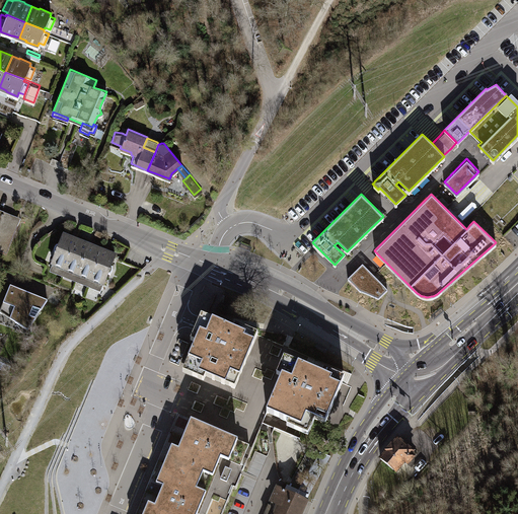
[(466,229),(469,225),(449,205),(446,209),(466,229)]
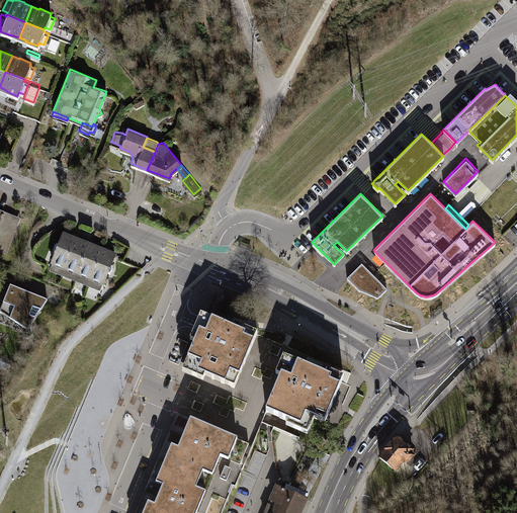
[(9,210),(3,208),(0,216),(0,247),(6,250),(9,243),(6,242),(10,232),(13,233),(17,222),(14,221),(17,214),(9,210)]
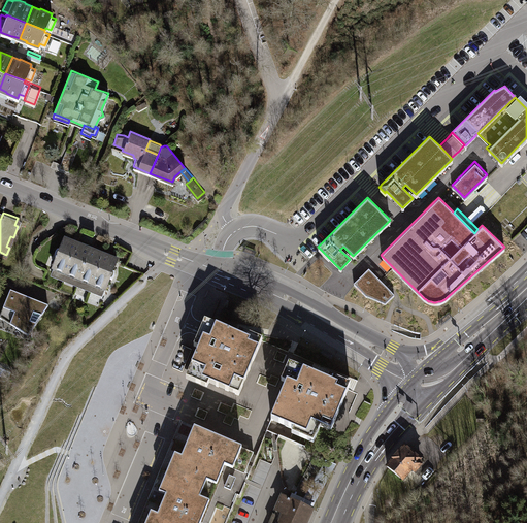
[(76,241),(64,236),(59,247),(58,246),(56,248),(55,249),(55,251),(55,253),(57,254),(53,264),(54,265),(51,272),(63,276),(76,241)]
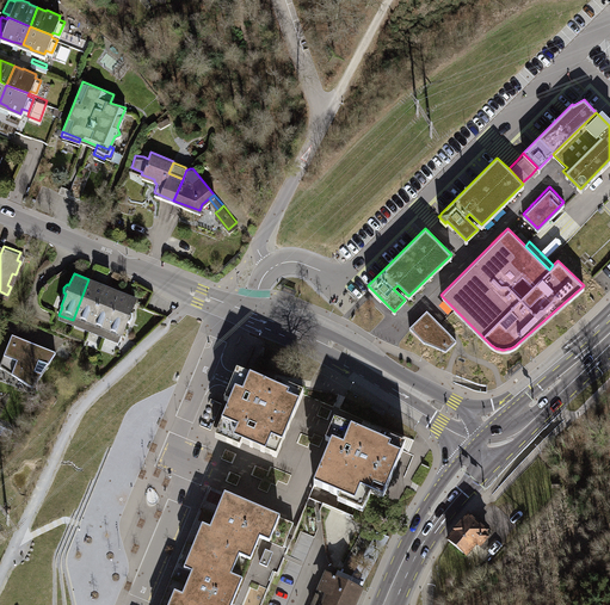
[(104,285),(88,279),(73,320),(74,321),(78,313),(91,319),(104,285)]
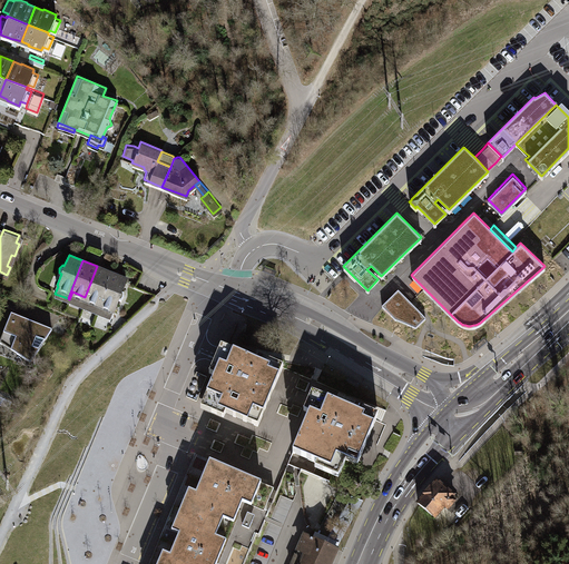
[(111,271),(97,266),(85,297),(97,302),(94,309),(96,309),(111,271)]
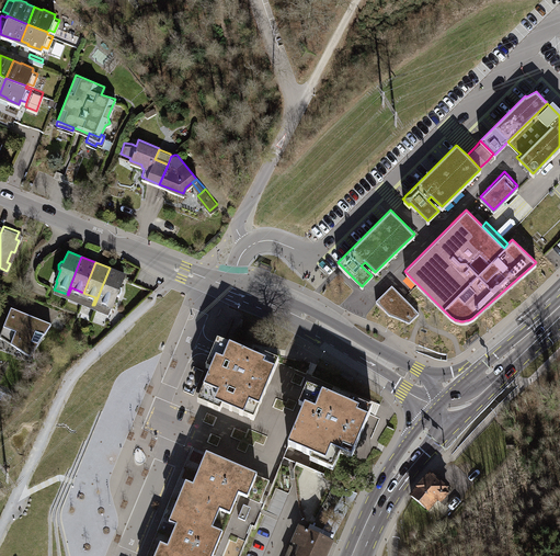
[(124,273),(110,268),(94,305),(107,310),(110,303),(112,304),(116,292),(118,293),(120,292),(121,290),(122,287),(121,285),(120,284),(124,273)]
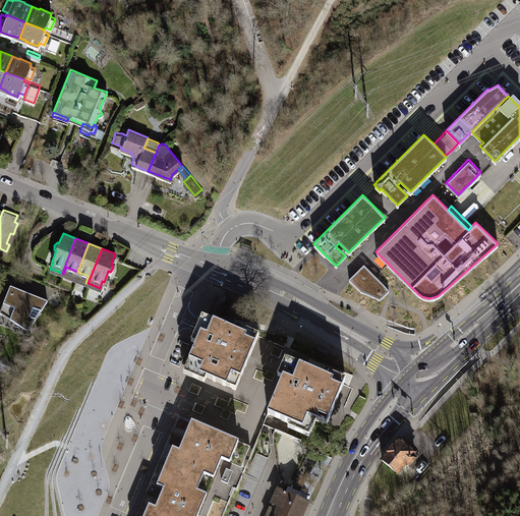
[(363,264),(348,279),(360,290),(380,298),(388,289),(363,264)]
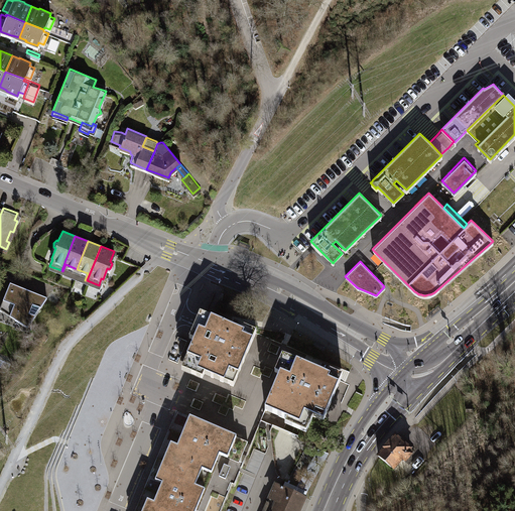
[(9,280),(0,302),(0,306),(27,325),(46,294),(9,280)]
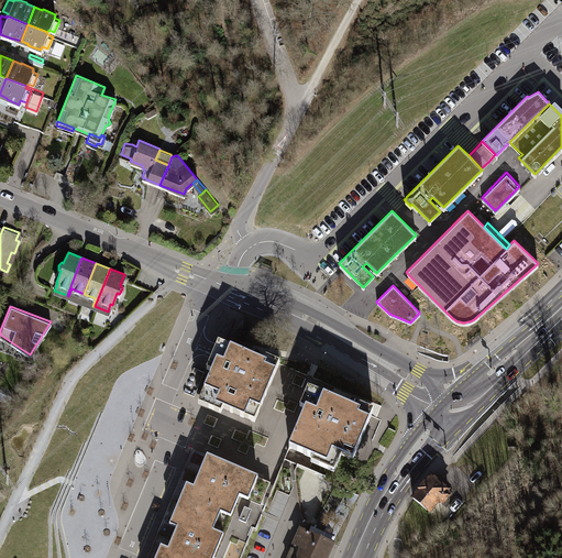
[(216,356),(222,340),(217,338),(213,346),(210,353),(216,356)]
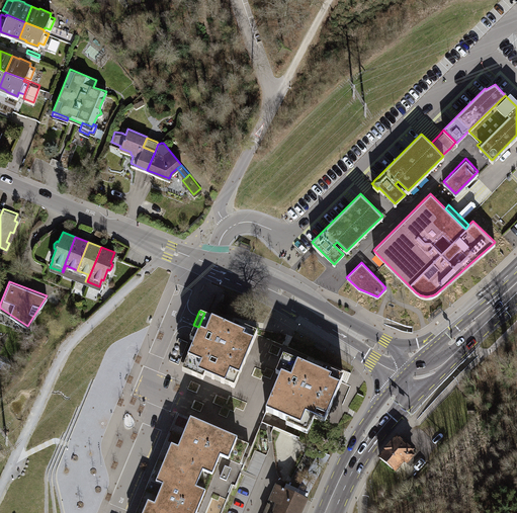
[(233,324),(204,313),(198,327),(193,325),(189,336),(194,338),(185,359),(194,363),(191,371),(202,375),(204,371),(234,383),(256,329),(245,324),(243,328),(233,324)]
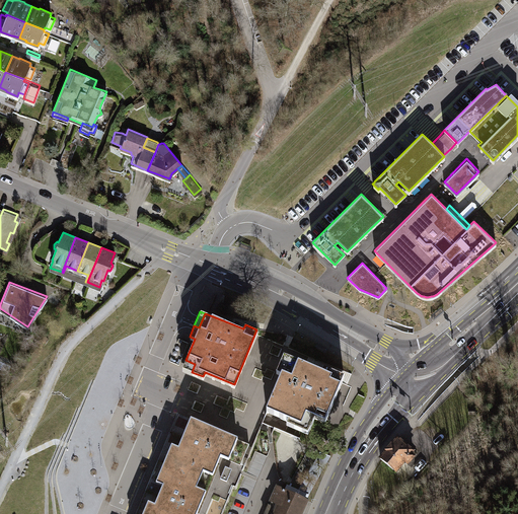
[(243,328),(245,324),(234,319),(233,324),(243,328)]
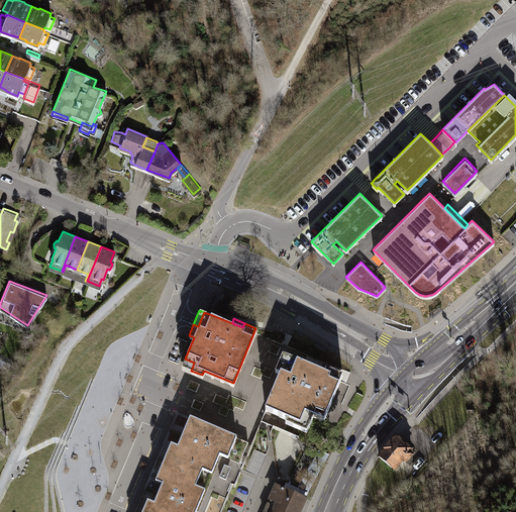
[(323,347),(325,343),(316,338),(314,341),(323,347)]
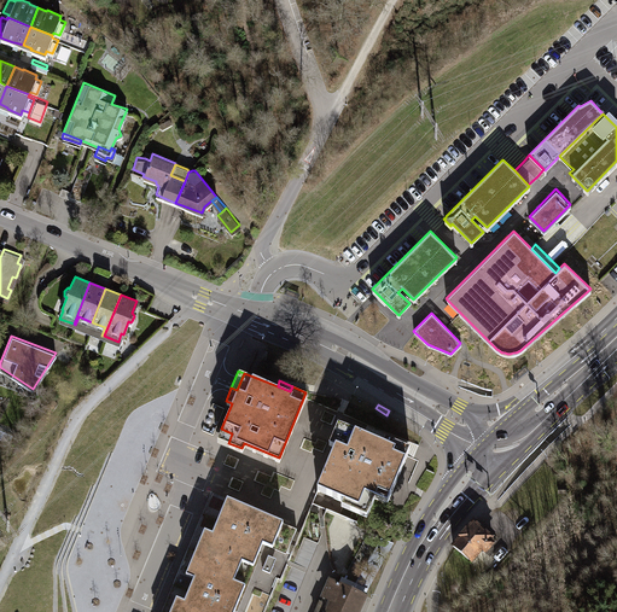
[(386,499),(409,444),(395,438),(393,444),(383,441),(343,424),(339,432),(333,430),(329,442),(333,444),(316,485),(343,496),(355,502),(353,507),(366,513),(374,494),(386,499)]
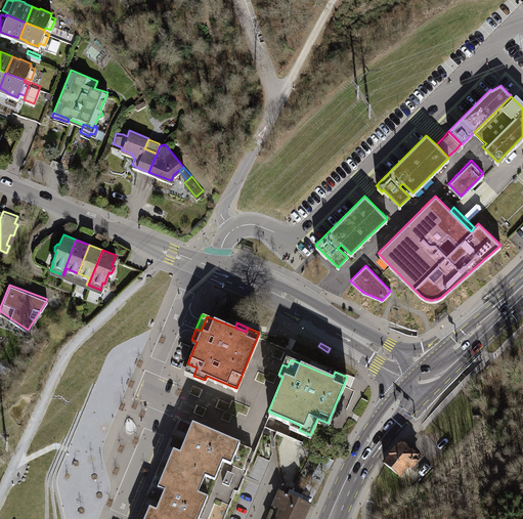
[(197,368),(187,363),(183,372),(193,376),(197,368)]
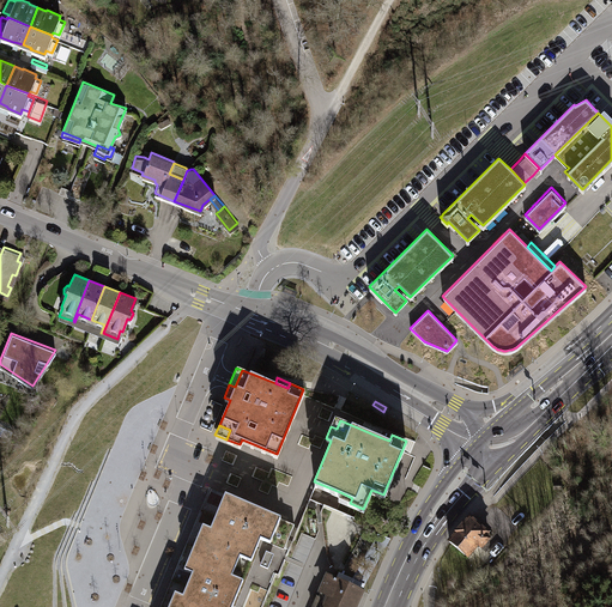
[(220,499),(224,491),(208,484),(156,606),(164,606),(191,544),(205,509),(213,513),(219,498),(220,499)]
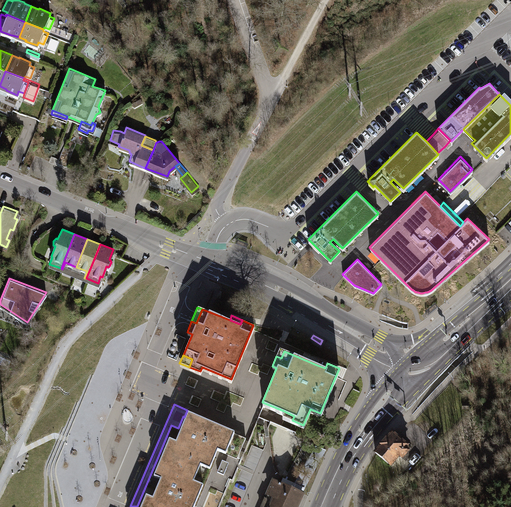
[(234,429),(187,410),(184,417),(183,416),(178,428),(171,425),(159,454),(196,469),(200,461),(209,465),(217,447),(225,450),(234,429)]
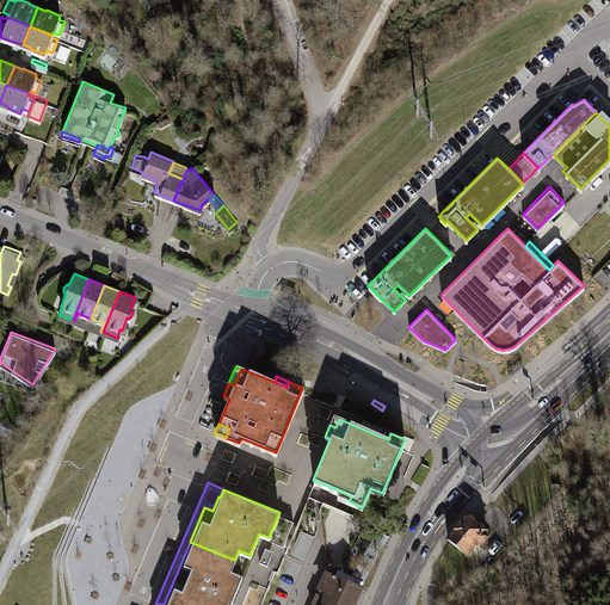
[(337,497),(349,501),(351,497),(339,491),(337,497)]
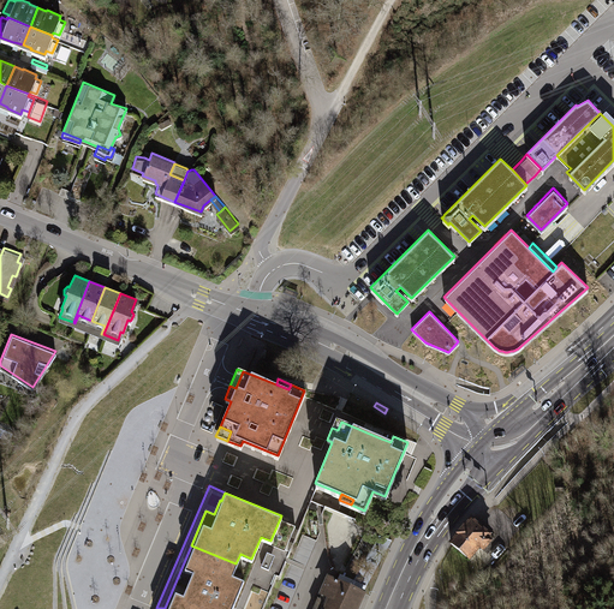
[(470,513),(449,538),(469,553),(478,541),(482,544),(493,532),(470,513)]
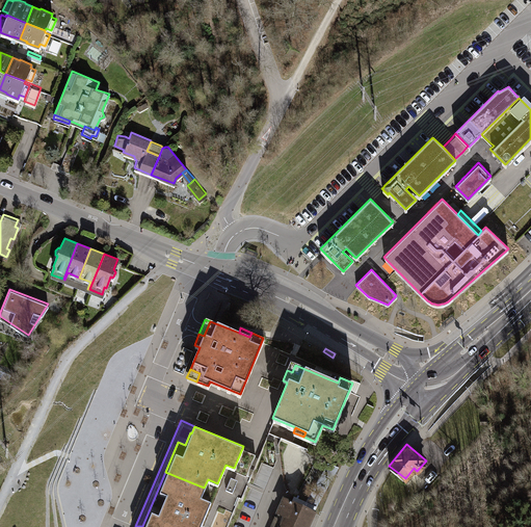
[(329,459),(313,489),(319,492),(338,464),(329,459)]
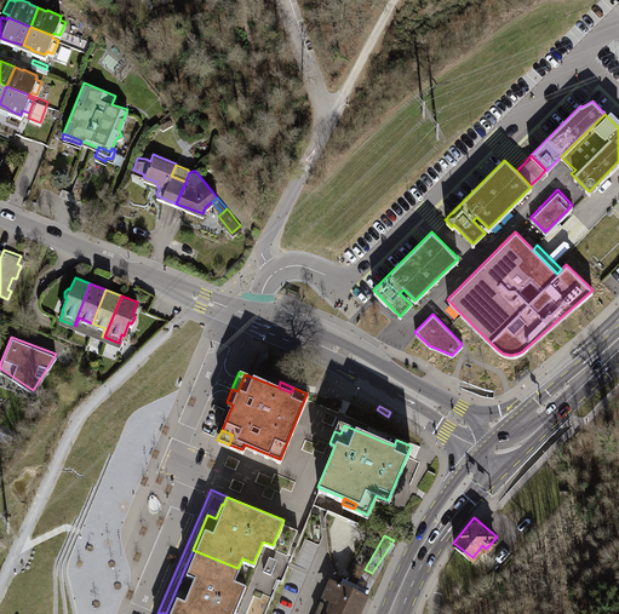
[(193,550),(166,613),(231,613),(245,583),(234,579),(238,568),(193,550)]
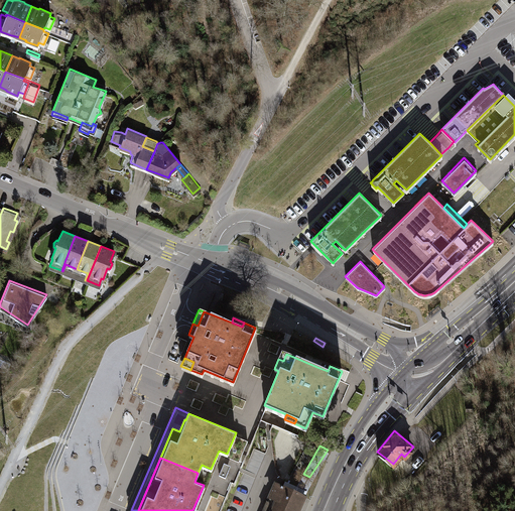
[(226,471),(230,463),(224,461),(220,468),(226,471)]
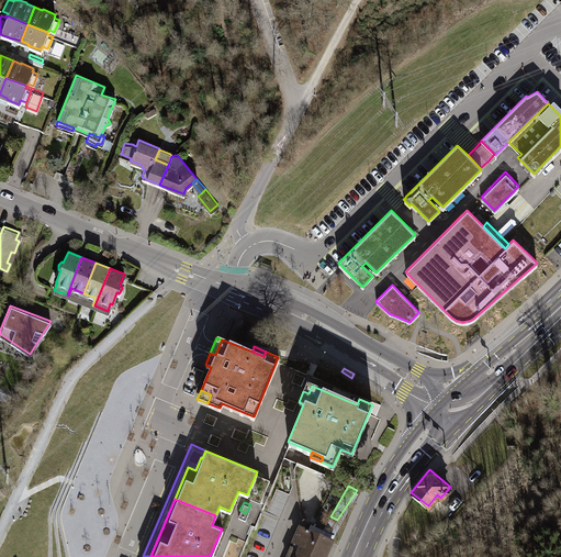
[(322,556),(332,537),(331,537),(338,521),(337,520),(331,516),(317,510),(309,526),(299,523),(295,531),(298,531),(292,544),(290,543),(284,555),(290,556),(322,556)]
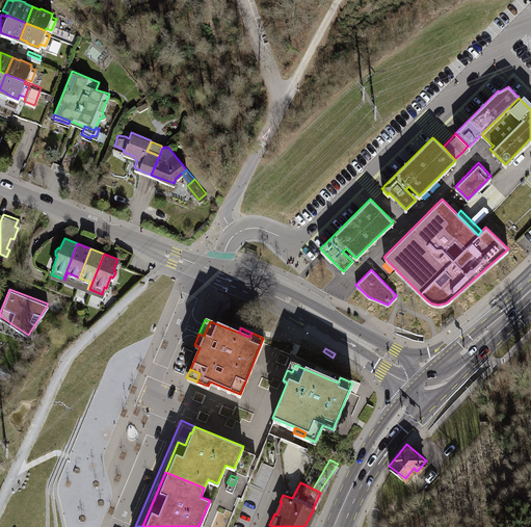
[(213,503),(204,525),(208,526),(209,526),(218,505),(213,503)]
